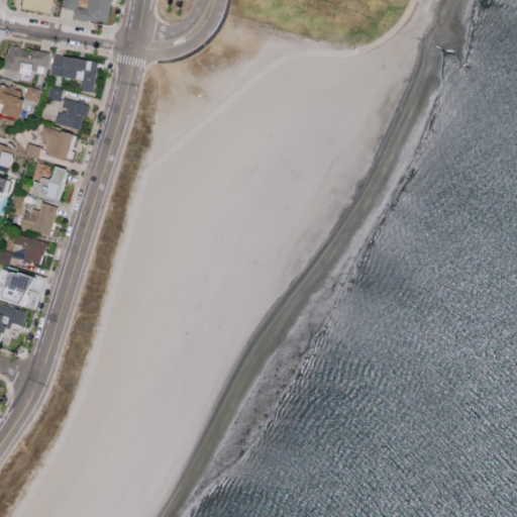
[(21,0),(20,7),(49,13),(52,0),(21,0)]
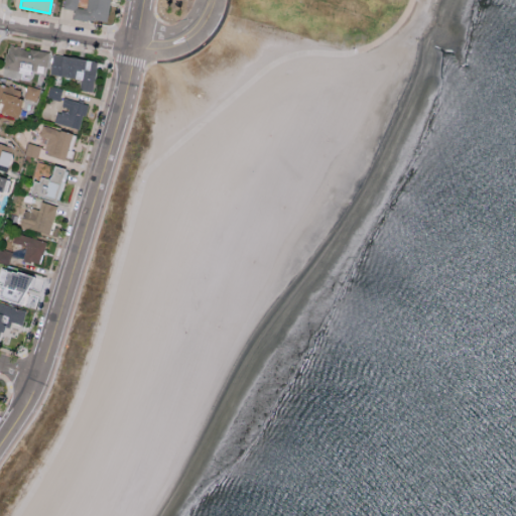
[(109,0),(86,0),(86,8),(77,7),(78,0),(63,0),(62,7),(74,9),(73,17),(106,22),(109,0)]
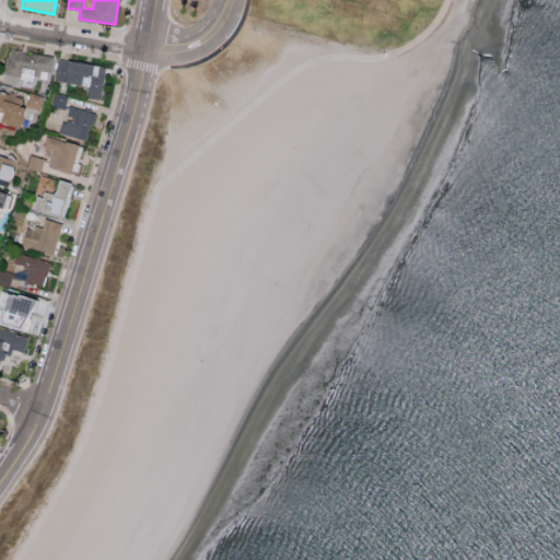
[(50,71),(53,56),(8,49),(2,82),(16,84),(19,74),(38,78),(41,70),(50,71)]
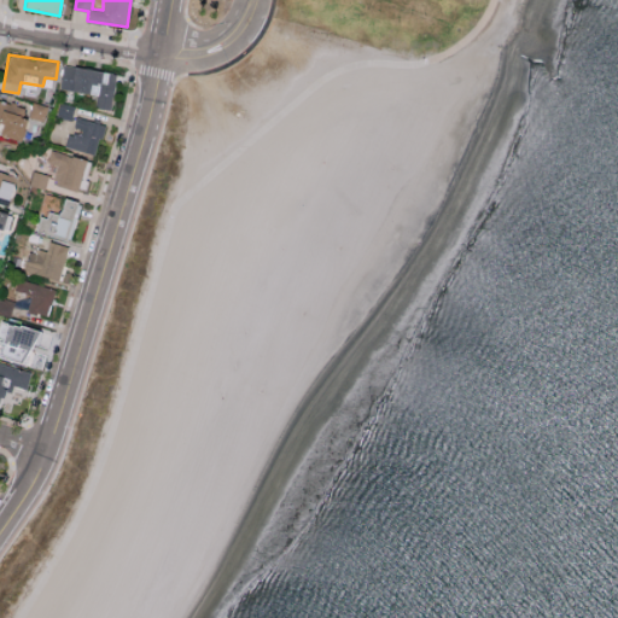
[(112,110),(116,73),(63,66),(59,89),(88,93),(89,83),(98,85),(95,108),(112,110)]
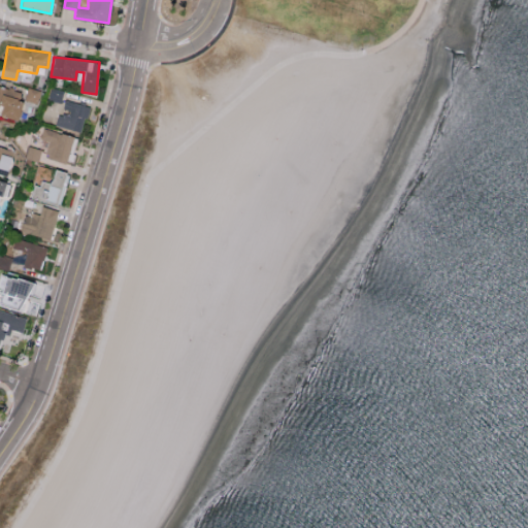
[(0,114),(17,120),(22,101),(18,100),(21,92),(0,86),(0,114)]
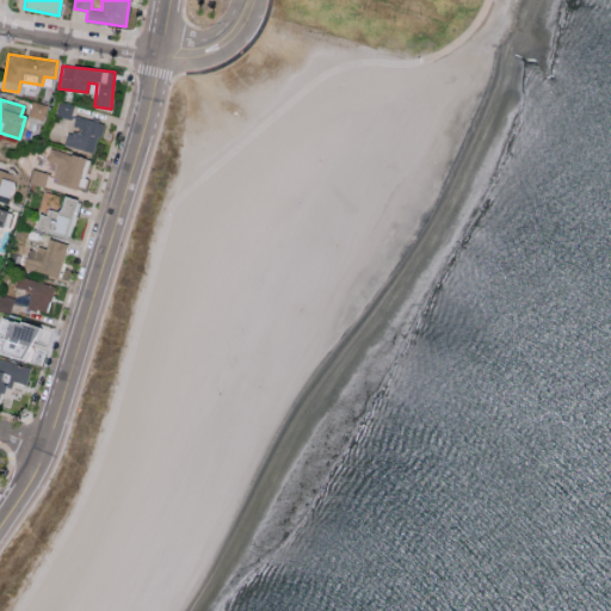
[(47,104),(32,100),(28,116),(43,119),(47,104)]
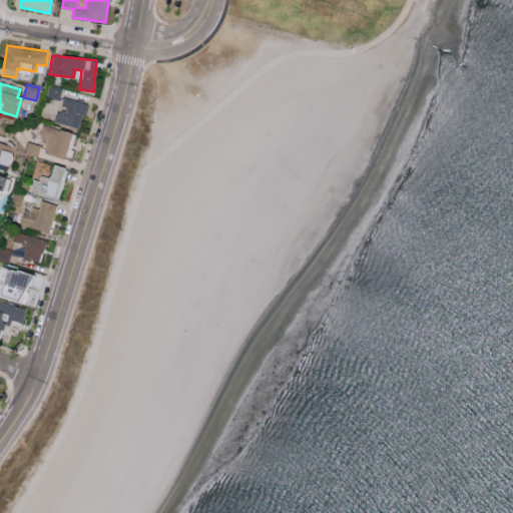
[(53,121),(78,129),(87,103),(64,96),(60,108),(58,107),(53,121)]
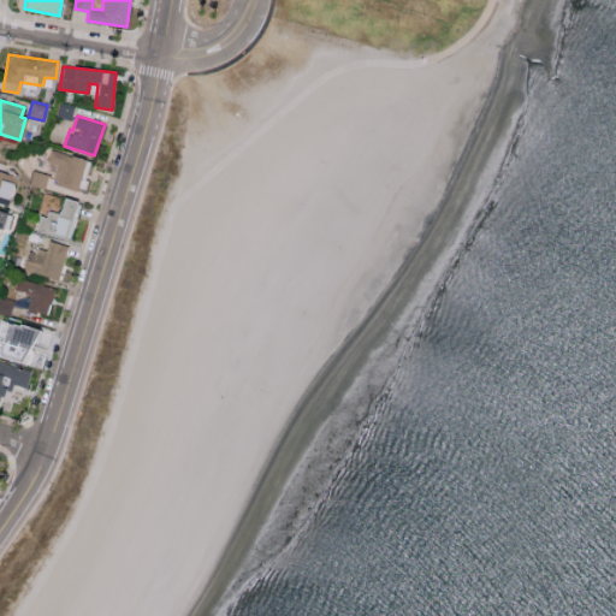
[(52,184),(77,189),(80,175),(86,176),(89,159),(49,152),(48,163),(55,164),(52,184)]
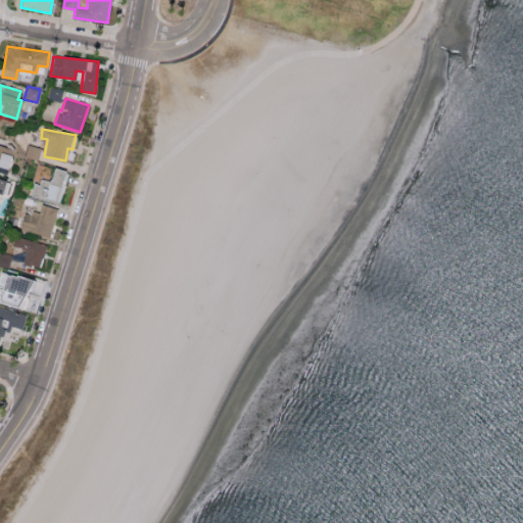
[(0,168),(7,170),(11,149),(0,146),(0,168)]
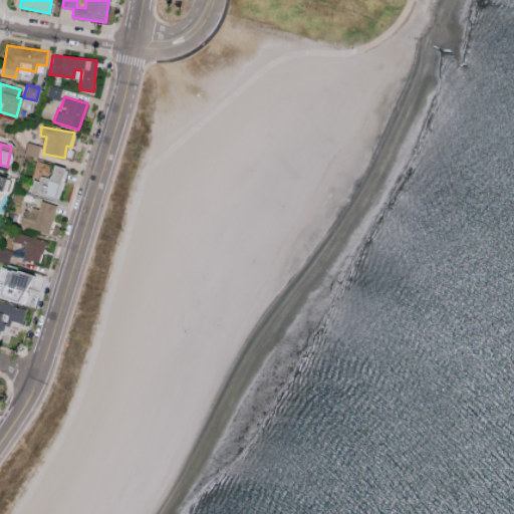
[(38,176),(37,181),(31,180),(28,192),(56,199),(64,168),(51,165),(47,178),(38,176)]
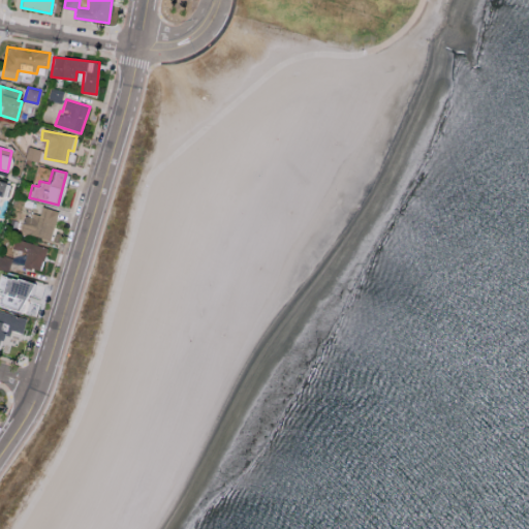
[(21,231),(50,240),(58,211),(41,207),(39,214),(27,211),(21,231)]
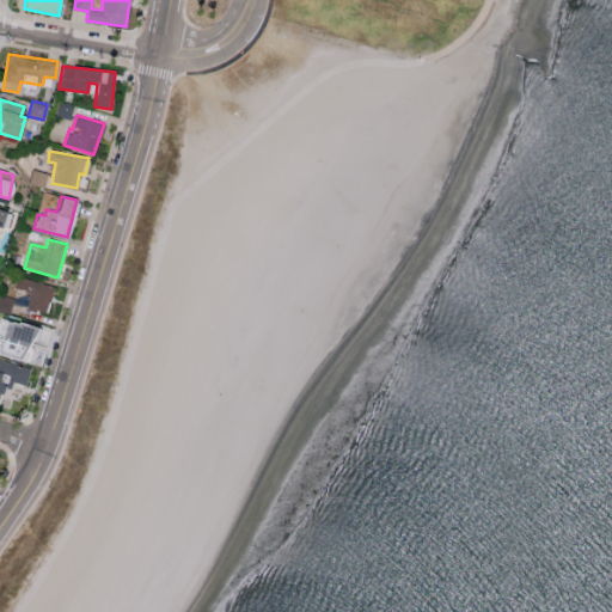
[(47,313),(54,285),(18,276),(16,286),(30,289),(25,308),(47,313)]
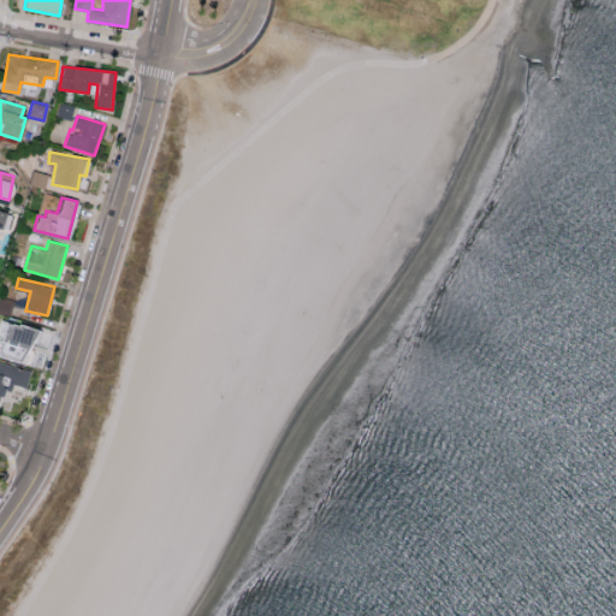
[(36,330),(6,321),(0,342),(0,354),(27,362),(36,330)]
